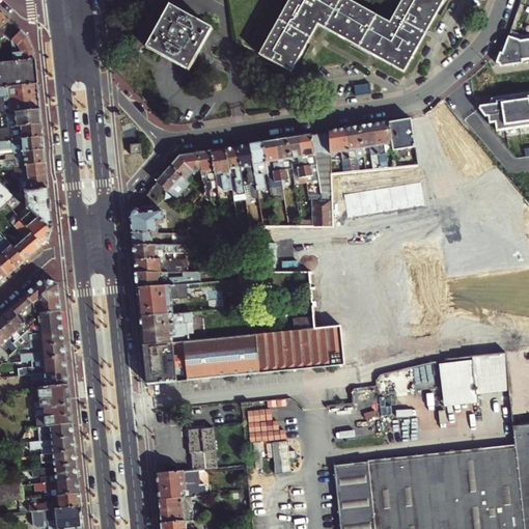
[(399,0),(388,22),(350,0),(286,0),(257,53),(289,72),(316,23),(401,72),(441,0),(399,0)]
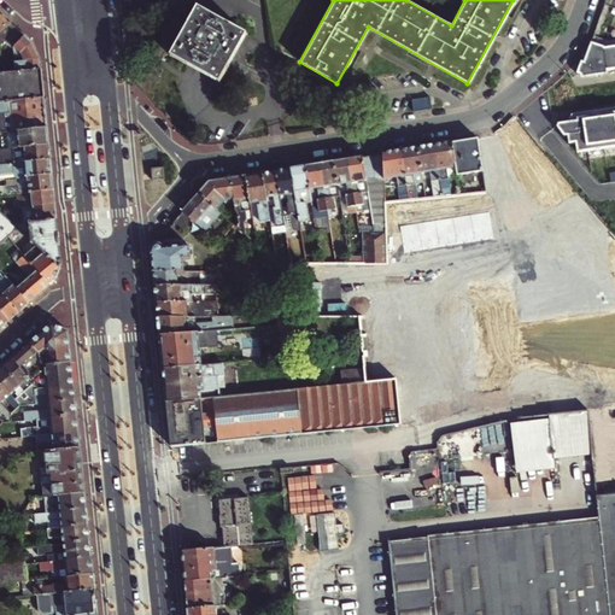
[(171,54),(217,82),(247,35),(200,6),(171,54)]
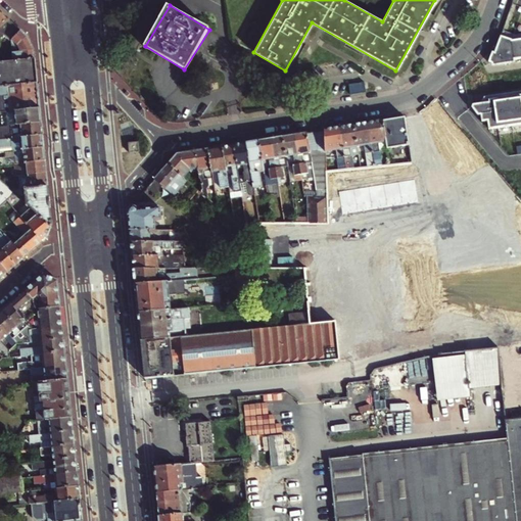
[(0,24),(8,17),(0,10),(0,24)]
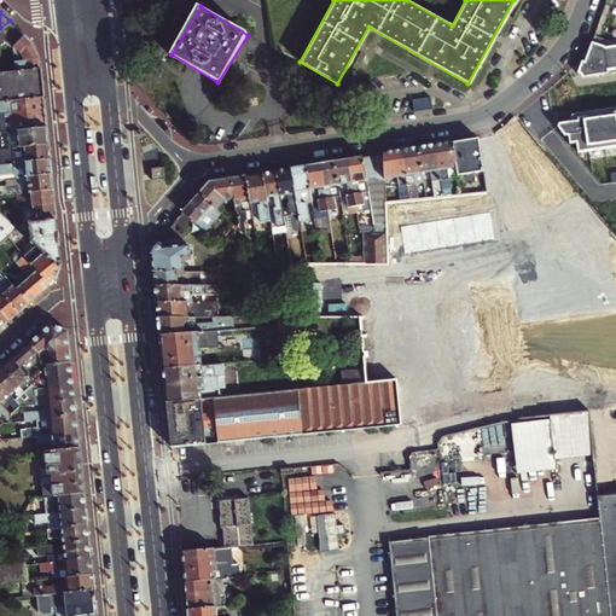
[(0,45),(5,41),(17,28),(10,21),(0,28),(0,45)]
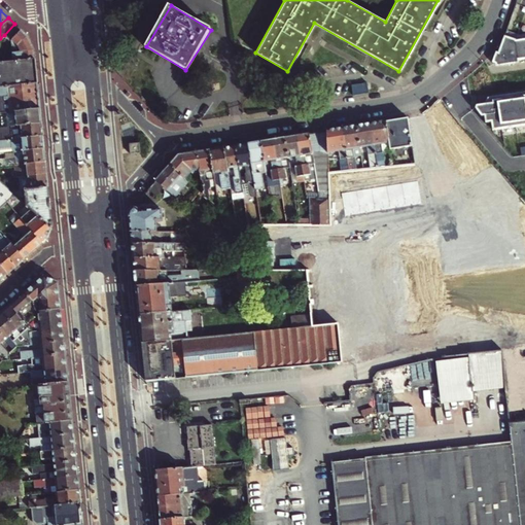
[(34,60),(33,48),(25,34),(14,24),(4,35),(9,39),(10,50),(12,62),(34,60)]
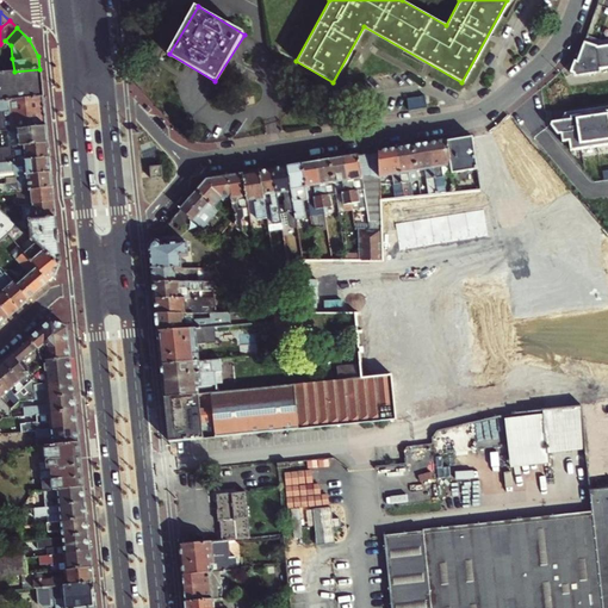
[(577,56),(572,59),(569,70),(571,72),(572,72),(572,75),(600,72),(599,68),(607,67),(607,69),(607,68),(607,42),(596,45),(582,39),(577,56)]
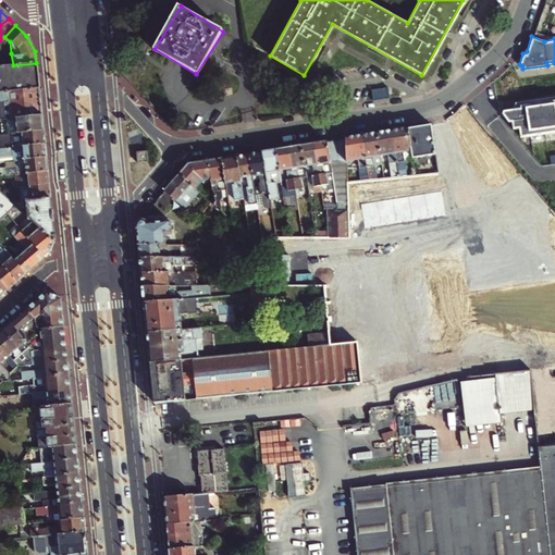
[(0,90),(38,86),(36,63),(13,65),(0,66),(0,90)]
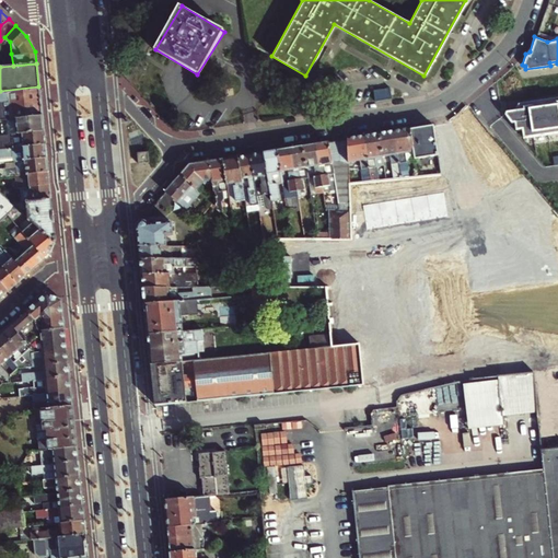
[(0,119),(42,115),(38,86),(0,91),(0,119)]
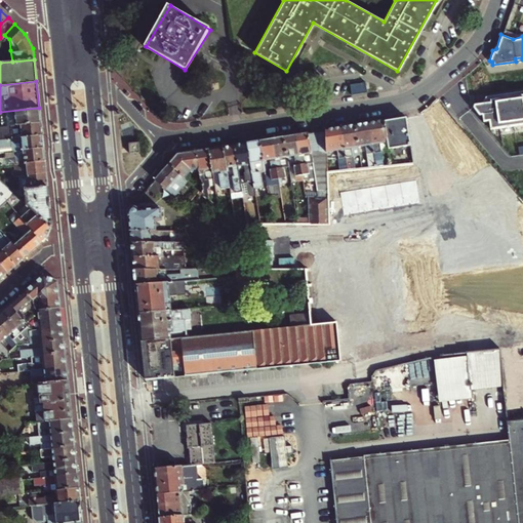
[(490,125),(522,121),(522,92),(489,97),(489,101),(474,103),(472,106),(478,113),(481,113),(482,120),(489,119),(490,125)]
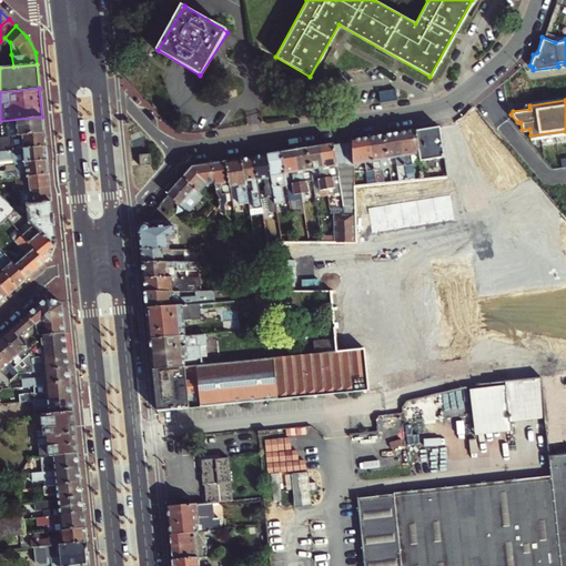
[(0,137),(43,132),(42,117),(0,121),(0,137)]
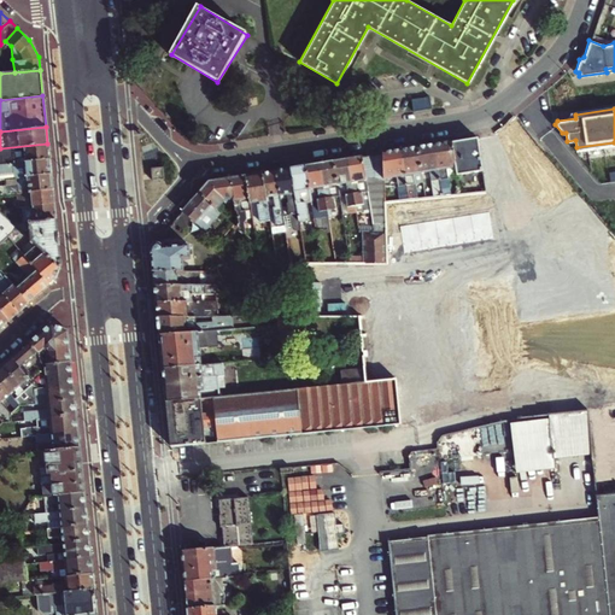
[(475,136),(451,140),(456,168),(456,174),(480,170),(475,136)]
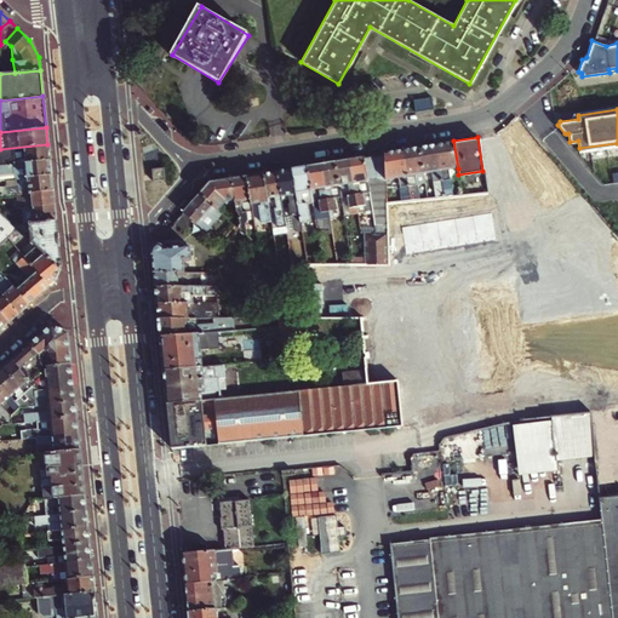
[(435,144),(442,196),(452,195),(448,176),(458,175),(458,169),(453,141),(435,144)]
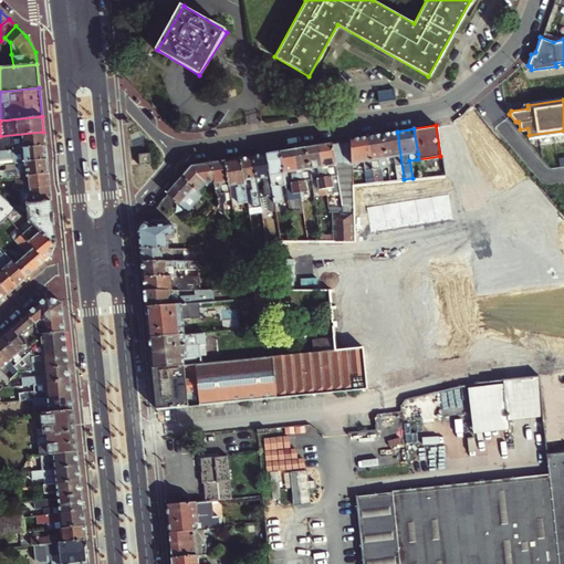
[(0,150),(45,145),(43,132),(0,136),(0,150)]
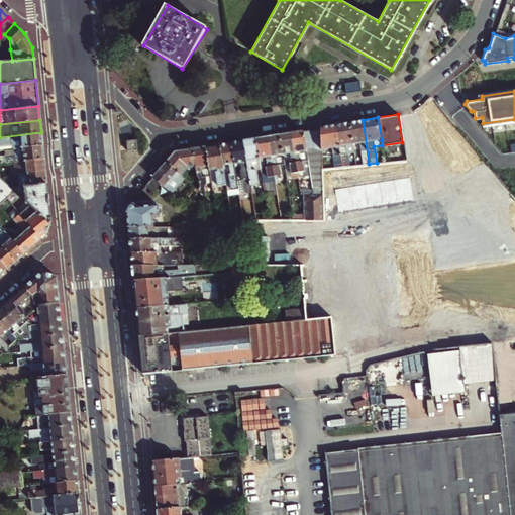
[(361,164),(369,164),(363,120),(347,122),(350,143),(357,143),(361,164)]
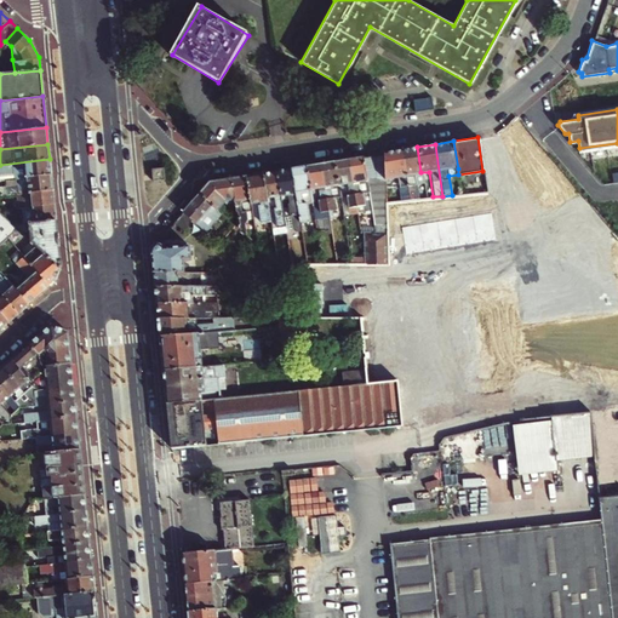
[(400,149),(408,199),(417,199),(415,181),(422,179),(421,172),(417,147),(400,149)]
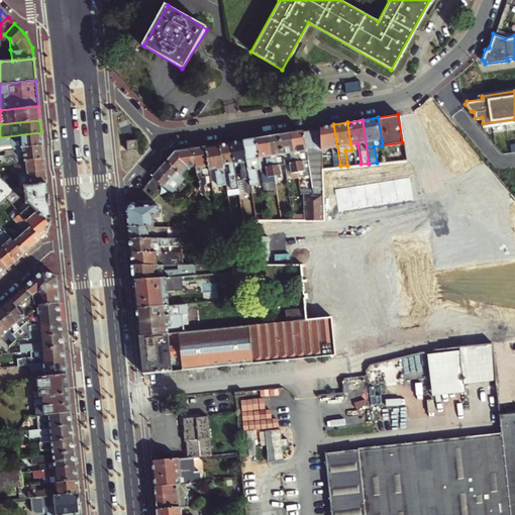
[(333,167),(340,166),(333,124),(319,127),(320,148),(330,147),(333,167)]
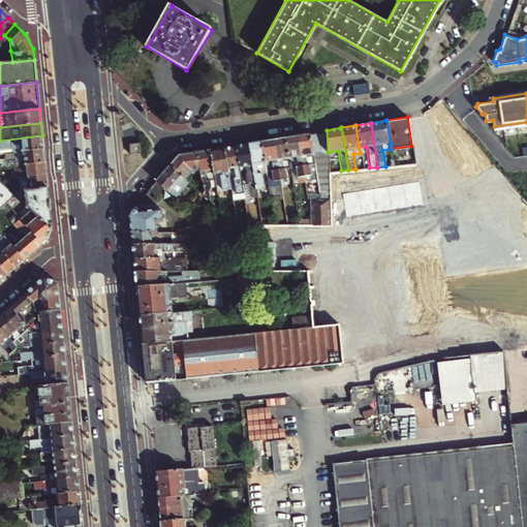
[(307,133),(313,165),(318,196),(310,196),(311,224),(331,224),(329,172),(328,152),(327,130),(307,133)]
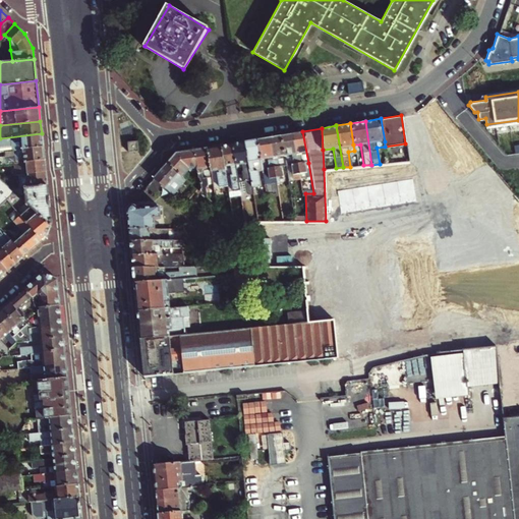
[(302,131),(292,132),(299,179),(302,178),(301,173),(304,173),(303,163),(308,163),(302,131)]
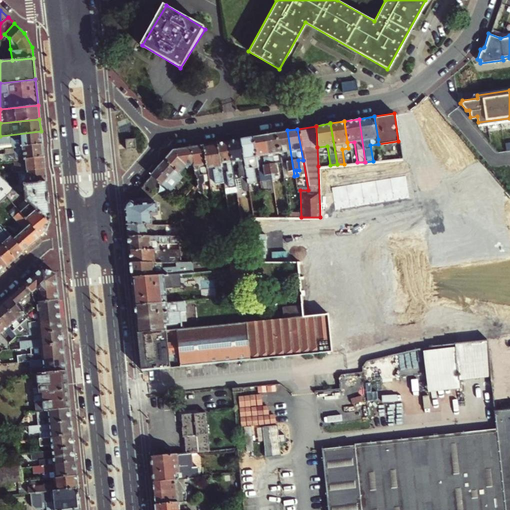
[(274,132),(279,162),(284,161),(286,171),(291,171),(292,176),(294,176),(287,130),(274,132)]
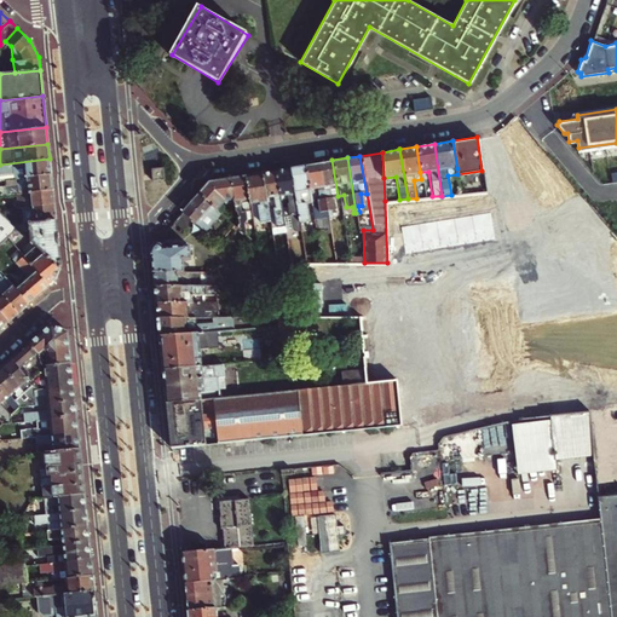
[(0,179),(51,174),(50,159),(0,165),(0,179)]
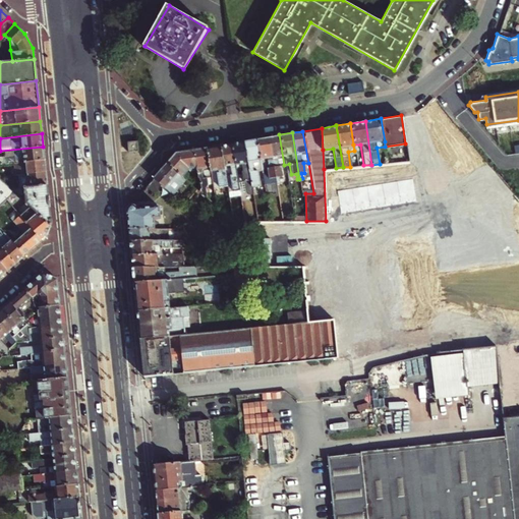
[(279,134),(267,136),(274,178),(281,177),(279,166),(284,165),(279,134)]
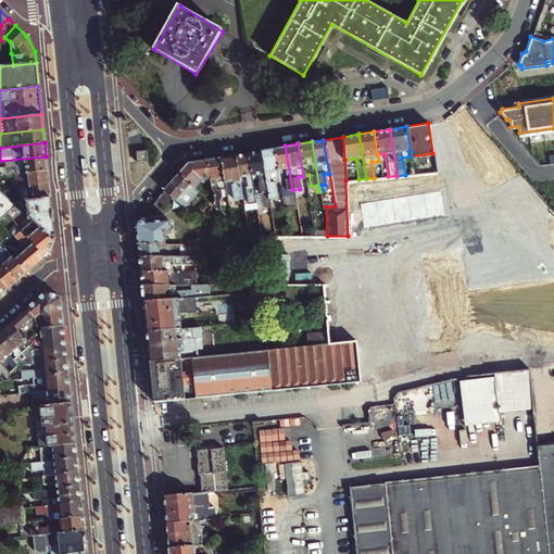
[(273,148),(278,180),(284,179),(285,191),(289,190),(290,199),(293,199),(292,190),(285,146),(273,148)]
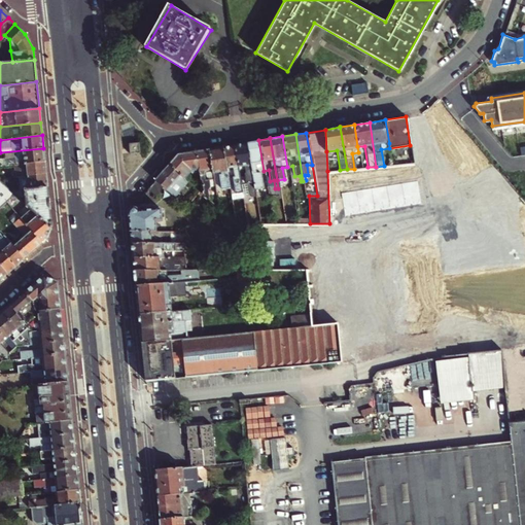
[(462,138),(462,149),(481,149),(481,138),(462,138)]
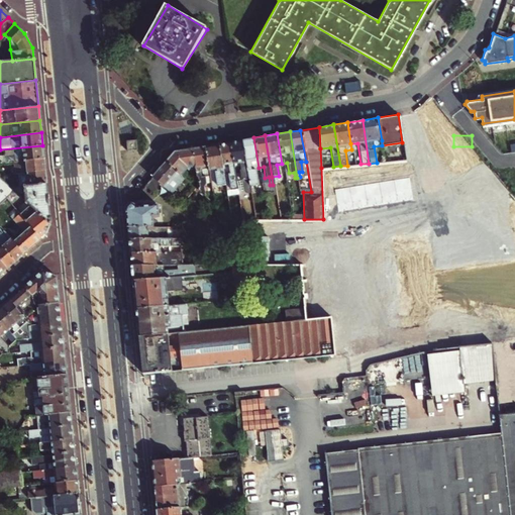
[(252,169),(259,168),(253,137),(241,139),(248,180),(254,179),(252,169)]
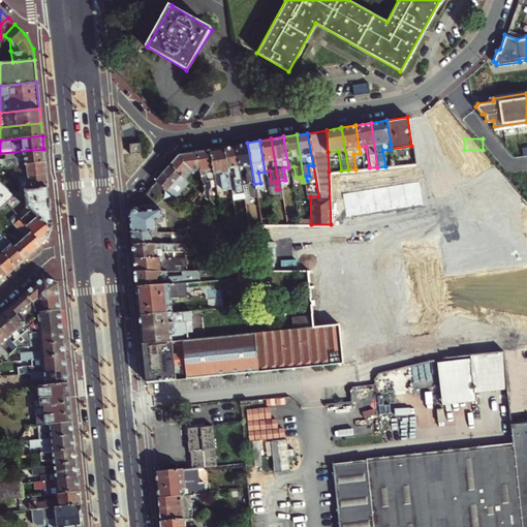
[(138,143),(128,144),(129,153),(140,152),(138,143)]
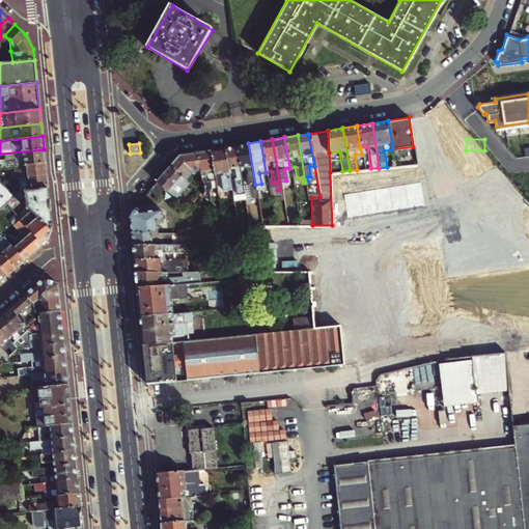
[(234,145),(243,193),(243,195),(251,194),(252,196),(256,196),(255,185),(248,143),(234,145)]
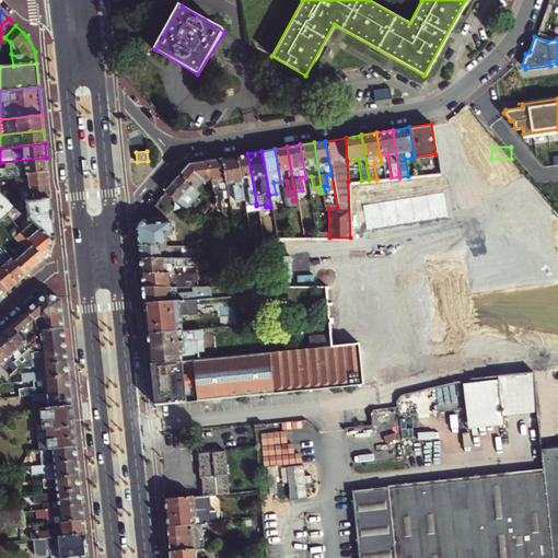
[(247,153),(235,155),(241,188),(246,188),(248,205),(256,204),(247,153)]
